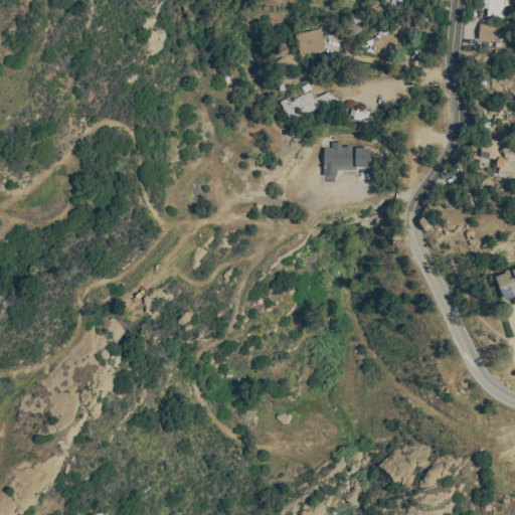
[(486,15),(501,15),(501,4),(506,4),(506,0),(481,0),(482,6),(486,7),(486,15)]
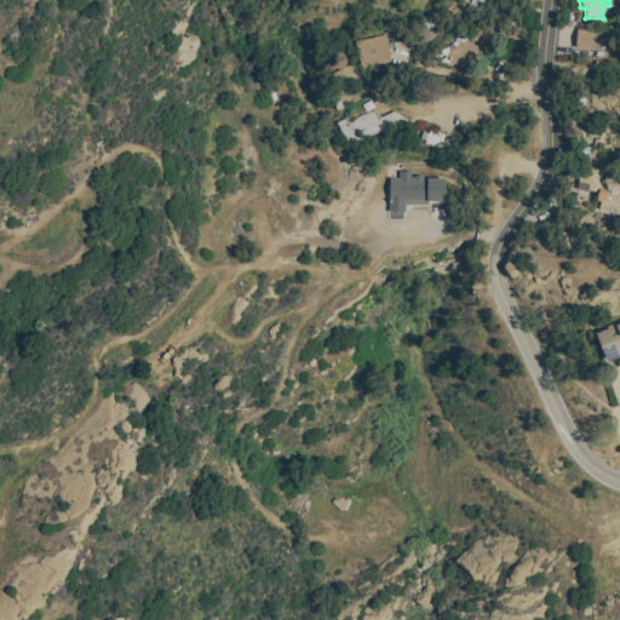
[(452,63),(504,39),(497,23),(445,49),(452,63)]
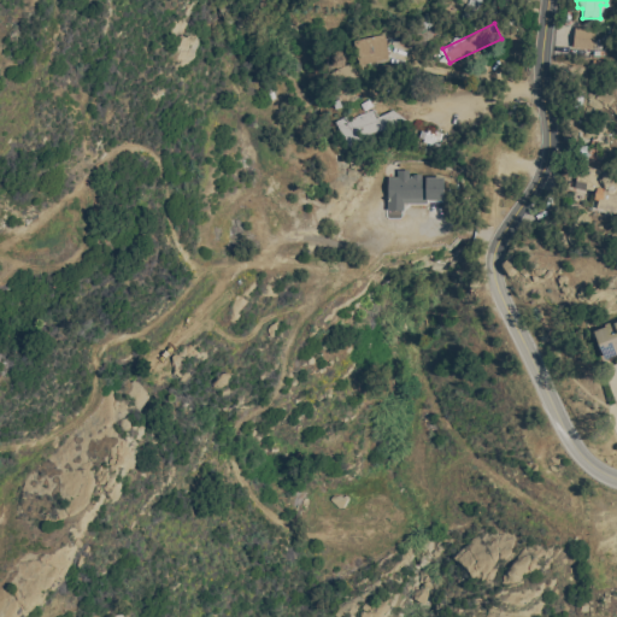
[(593,29),(574,27),(571,46),(591,48),(593,29)]
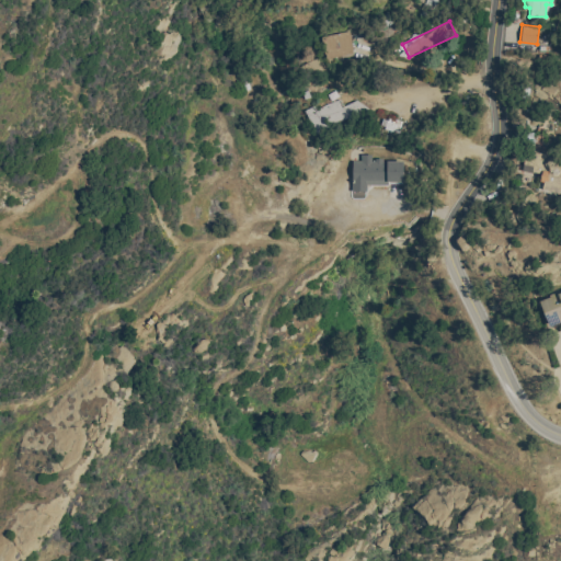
[(353,52),(347,29),(320,36),(327,58),(353,52)]
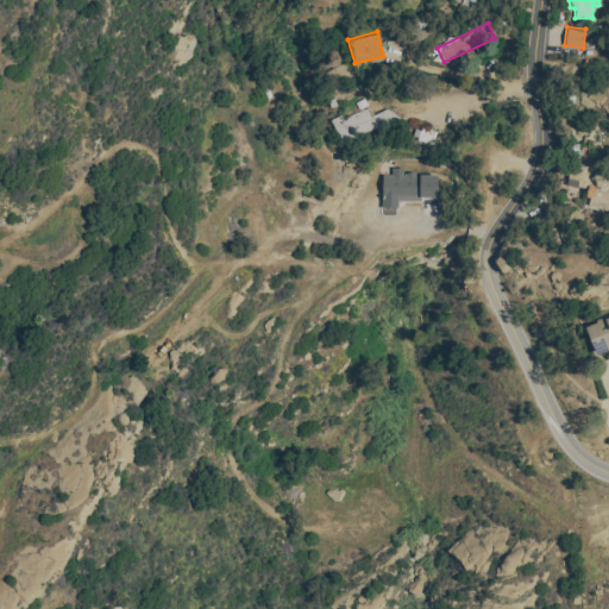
[(395,120),(388,104),(372,111),(369,104),(331,120),(341,144),(395,120)]
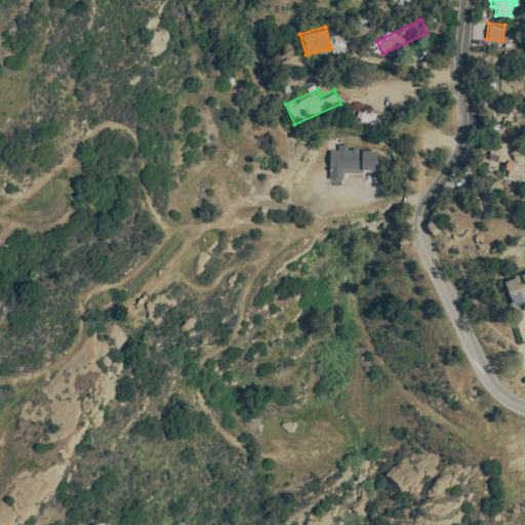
[(524,169),(524,156),(520,156),(521,145),(492,140),(490,154),(499,156),(498,166),(508,168),(507,176),(524,178),(524,169)]
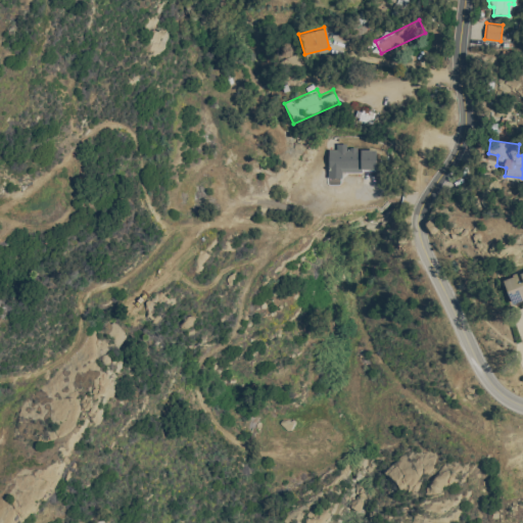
[(328,148),(328,177),(341,177),(341,171),(375,171),(375,148),(345,148),(345,142),(336,142),(336,148),(328,148)]
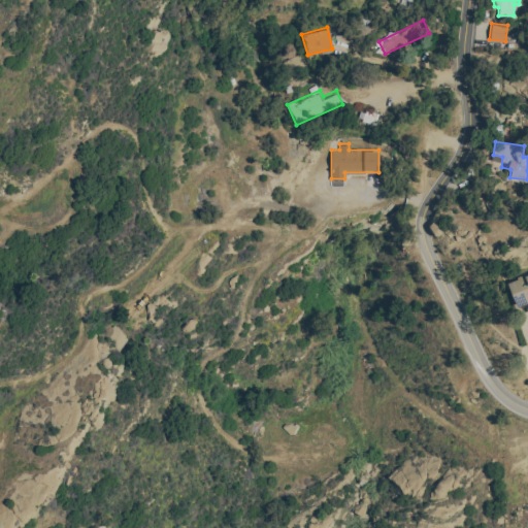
[(521,277),(524,286),(527,284),(525,275),(527,273),(527,301),(518,306),(508,283),(521,277)]
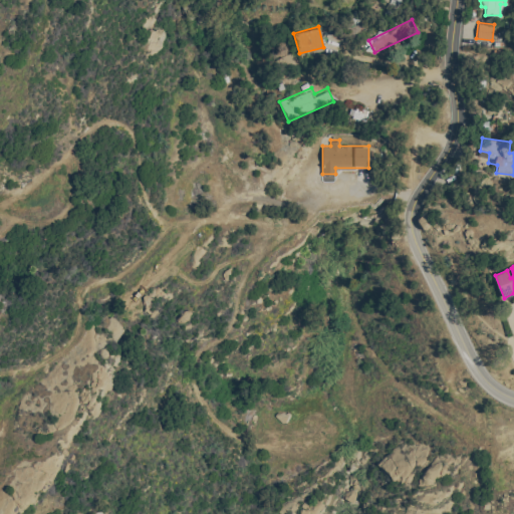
All buildings are outlined.
